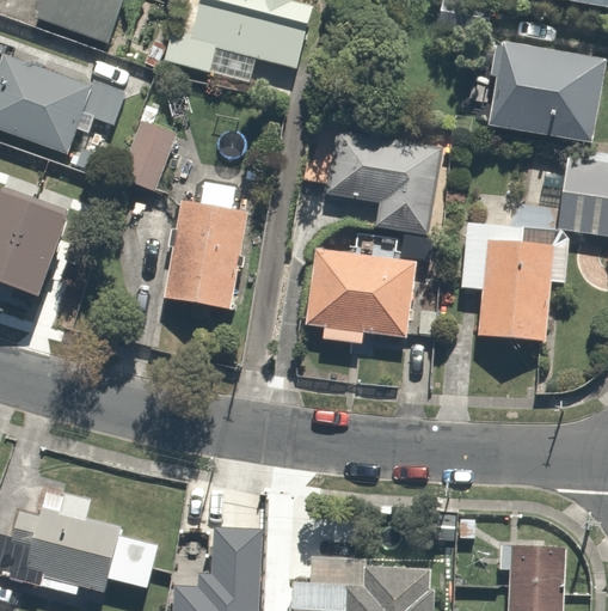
[(36,0),(30,16),(104,46),(122,0),(36,0)]
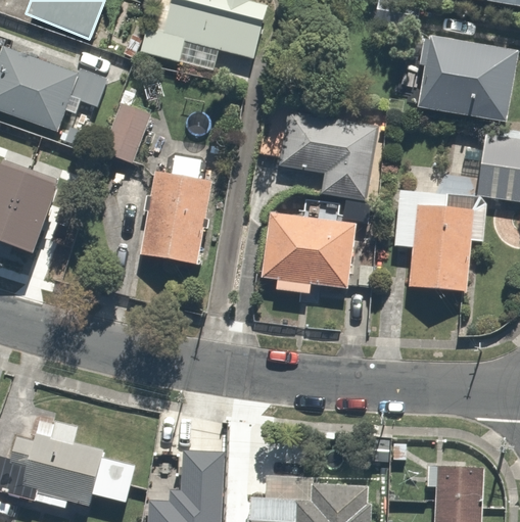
[(174,0),(167,28),(146,21),(139,50),(215,70),(221,49),(257,58),(273,0),(174,0)]
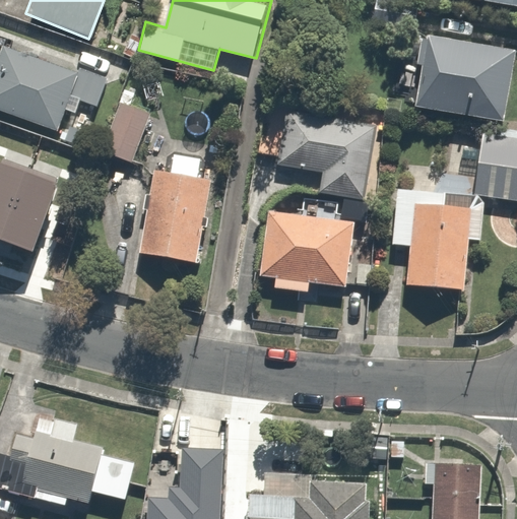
[(466,0),(516,9),(516,0),(466,0)]
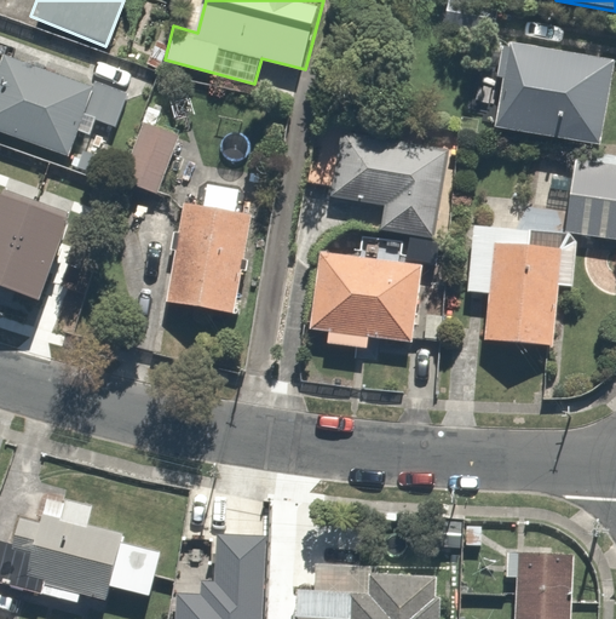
[(615,59),(505,38),(488,125),(600,145),(615,66),(615,59)]
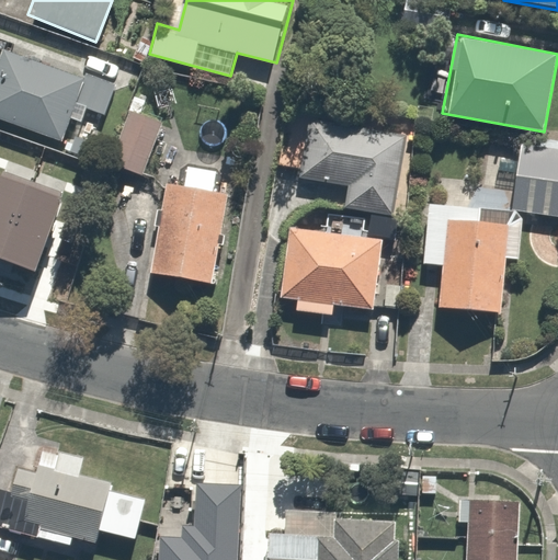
[(1,53),(0,52),(0,122),(59,146),(76,104),(106,116),(117,91),(6,45),(1,53)]
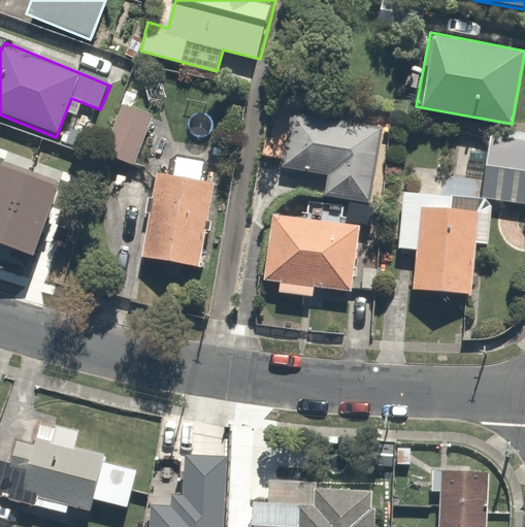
[(157,110),(124,98),(102,152),(134,165),(157,110)]
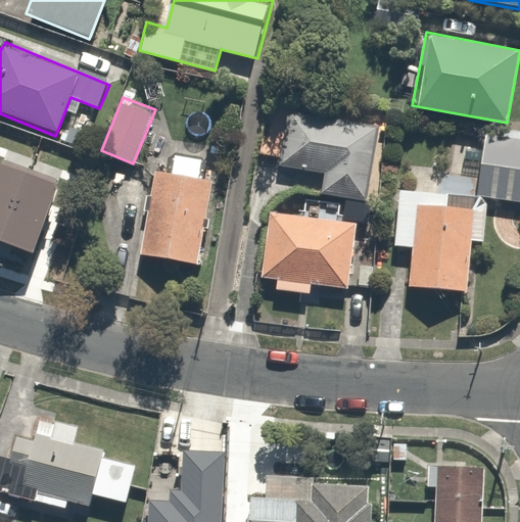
[(267,107),(261,153),(282,156),(280,170),(327,176),(325,194),(368,199),(378,122),(267,107)]
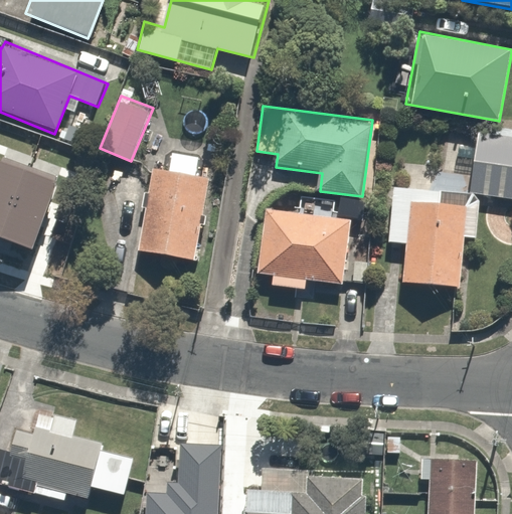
[(472,191),(482,191),(511,193),(511,132),(476,130),(472,191)]
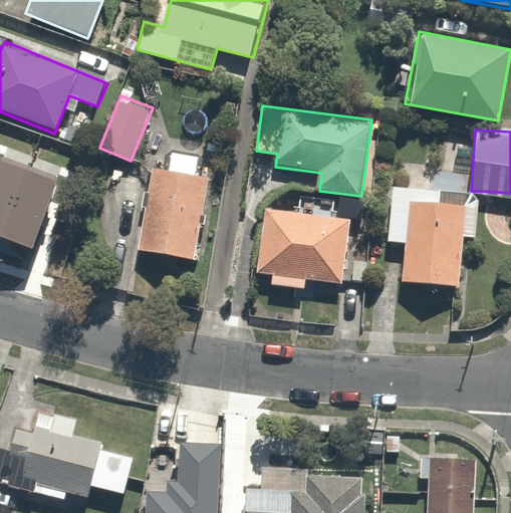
[(210,181),(152,171),(138,252),(196,262),(210,181)]
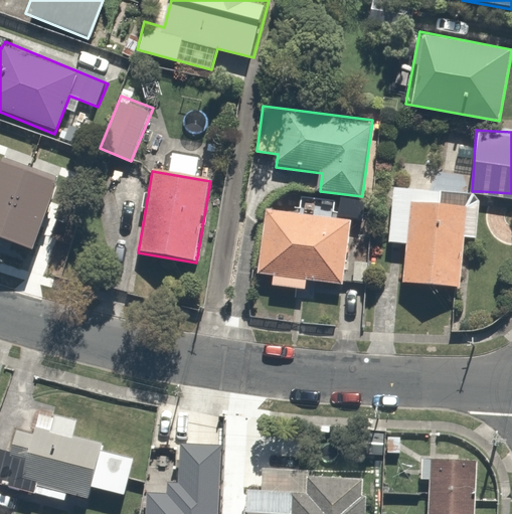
[(472,191),(392,185),(388,242),(405,243),(402,283),(460,288),(464,236),(478,237),(482,191),(472,191)]
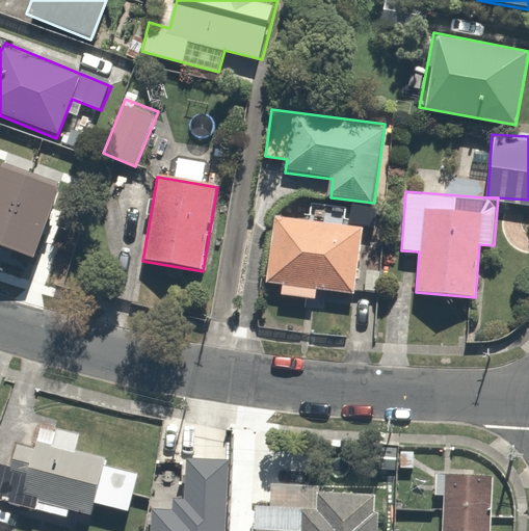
[(269,214),(263,283),(282,285),(281,295),(317,298),(318,288),(355,291),(363,223),(269,214)]
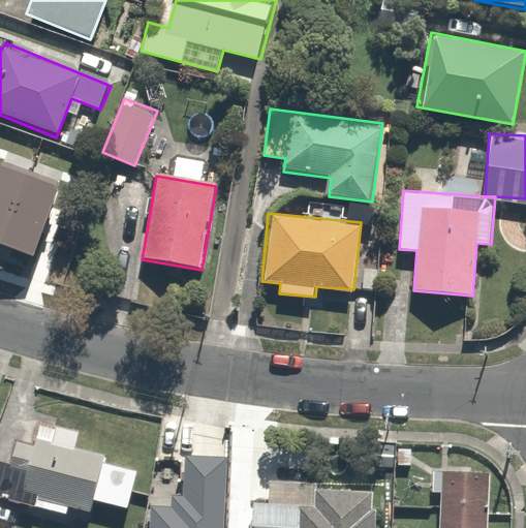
[(82,433),(43,422),(36,443),(18,438),(8,468),(24,473),(20,489),(35,494),(31,509),(65,520),(70,504),(93,511),(95,501),(126,510),(138,472),(107,463),(110,457),(76,447),(82,433)]
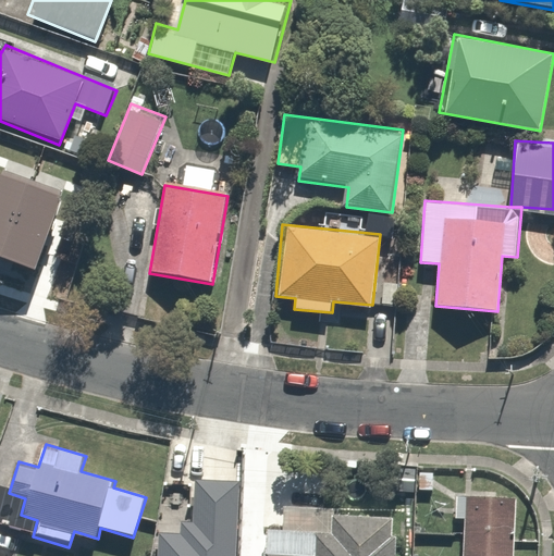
[(237,555),(242,477),(197,474),(196,518),(182,517),(182,528),(161,527),(159,555),(237,555)]
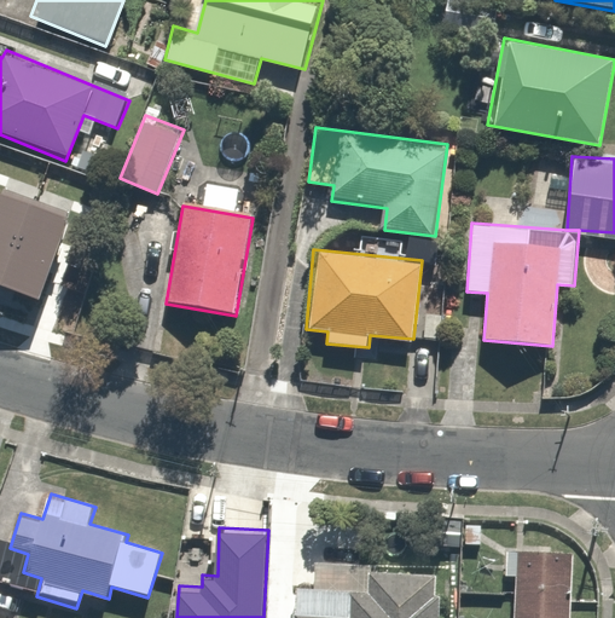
[(515,578),(511,617),(566,617),(570,546),(506,542),(504,578),(515,578)]
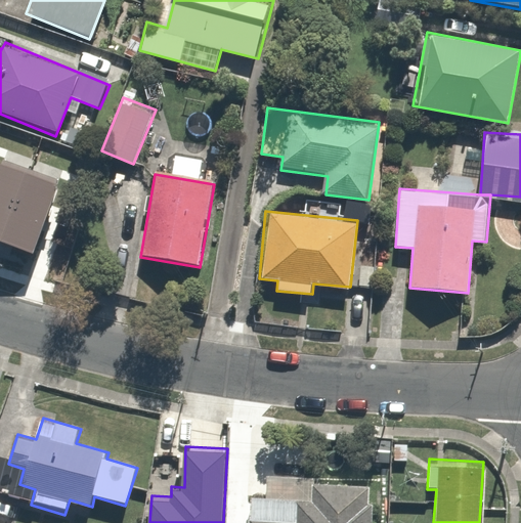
[(266,498),(248,497),(247,522),(367,522),(370,489),(347,488),(348,477),(267,473),(266,498)]
